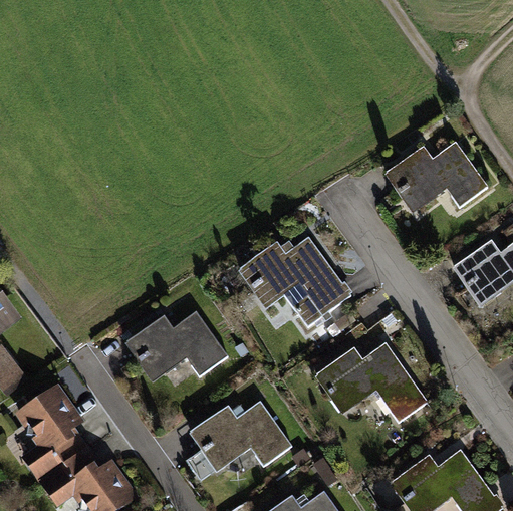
[(396,143),(400,149),(409,142),(405,136),(396,143)]
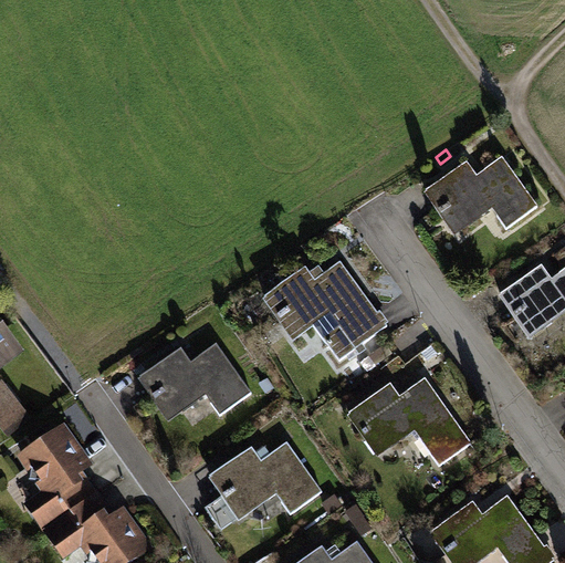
[(466,160),(425,190),(440,211),(451,204),(464,221),(492,202),(499,211),(495,214),(505,227),(536,204),(501,155),(475,174),(466,160)]
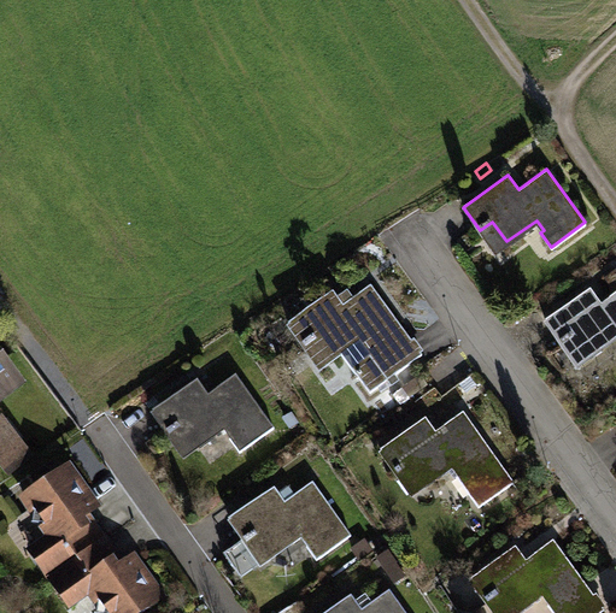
[(615,290),(615,289),(615,269),(605,276),(615,290)]
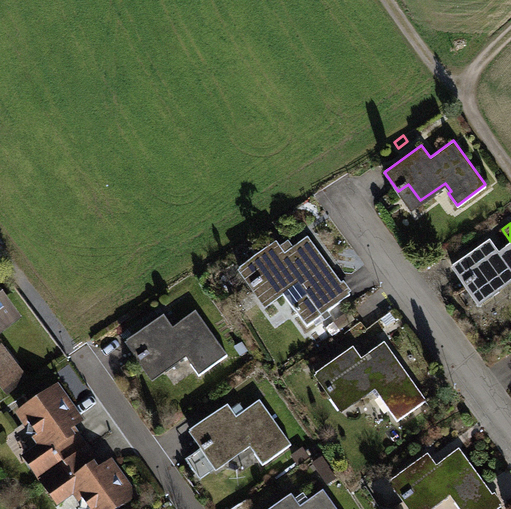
[(276,240),(239,267),(253,286),(262,279),(274,296),(299,278),(305,286),(302,288),(311,300),(296,311),(306,324),(349,293),(307,234),(284,251),(276,240)]
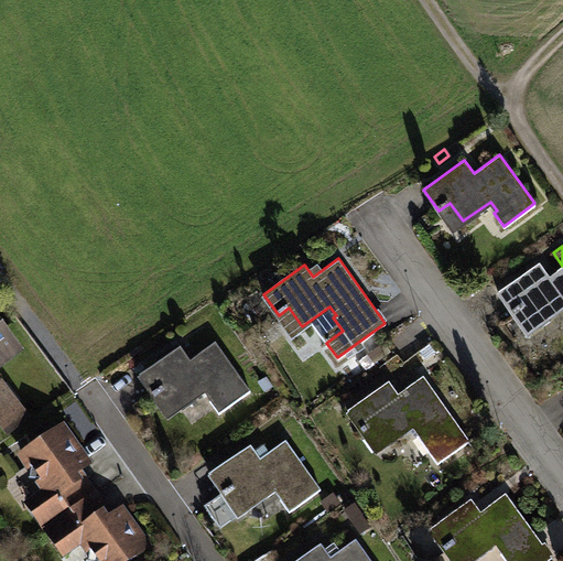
[(539,262),(498,292),(527,332),(539,324),(538,323),(562,304),(562,265),(562,266),(549,276),(539,262)]
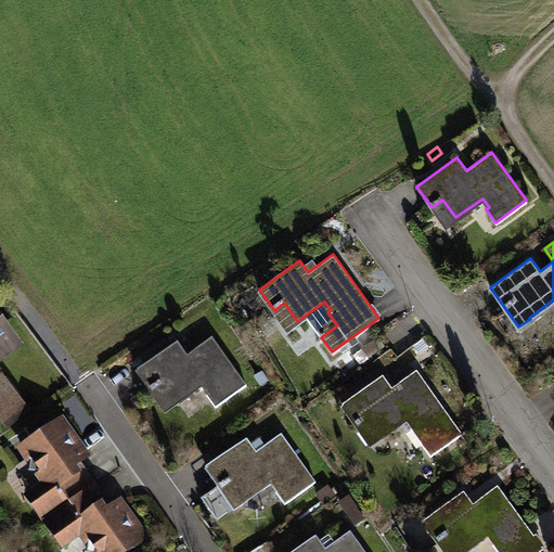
[(0,350),(14,341),(0,322),(0,350)]
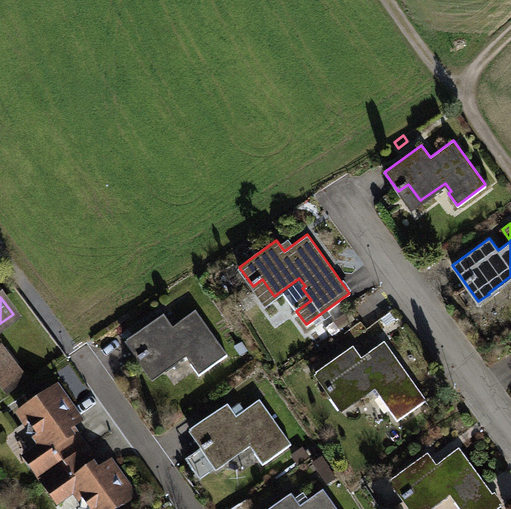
[(163,313),(126,339),(140,359),(150,352),(162,369),(186,351),(192,359),(190,361),(198,373),(227,353),(195,309),(172,325),(163,313)]
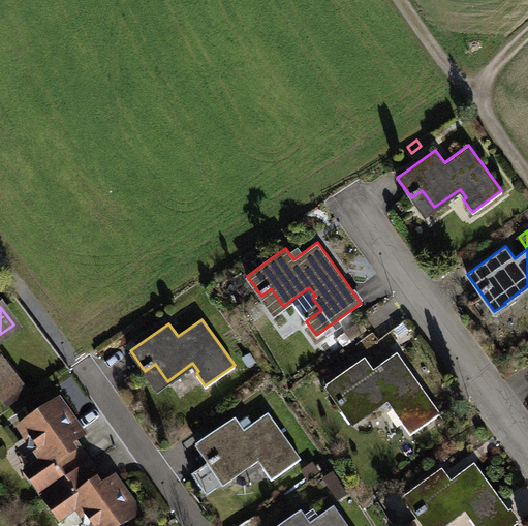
[(364,357),(325,383),(352,422),(387,396),(395,405),(391,407),(410,433),(440,411),(396,351),(372,368),(364,357)]
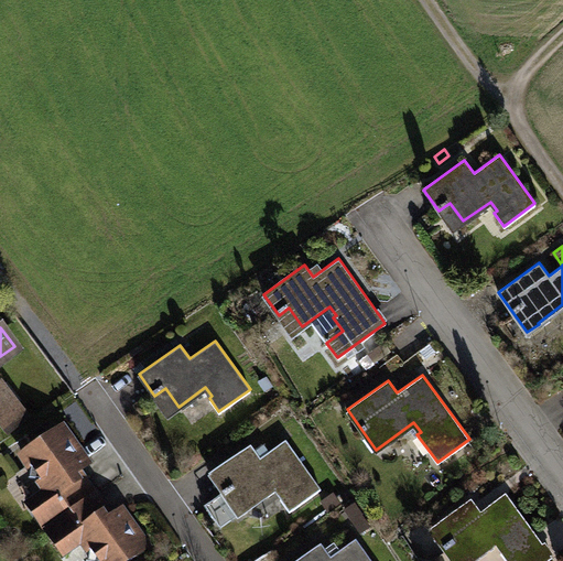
[(1,379),(0,379),(0,406),(1,407),(0,408),(0,412),(10,427),(26,413),(1,379)]
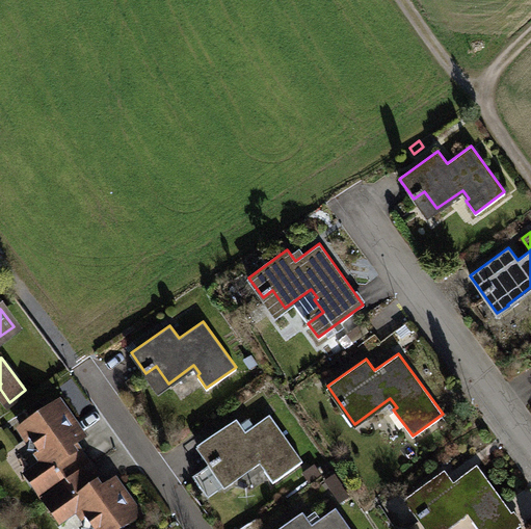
[(56,400),(21,426),(29,438),(26,449),(37,450),(46,461),(27,475),(43,497),(85,466),(70,445),(81,437),(56,400)]
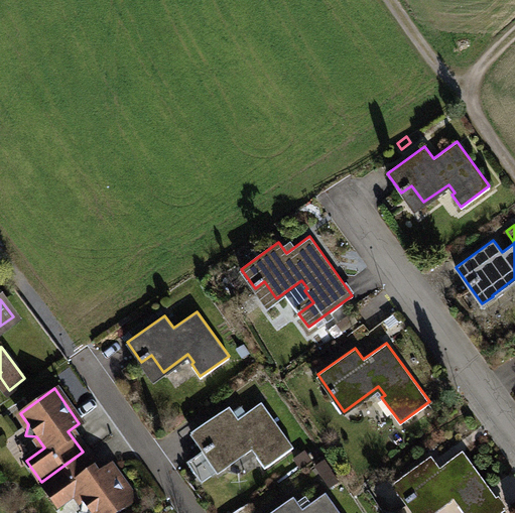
[(229,405),(190,432),(206,452),(215,445),(227,462),(252,443),(258,453),(256,455),(264,466),(292,445),(261,401),(237,417),(229,405)]
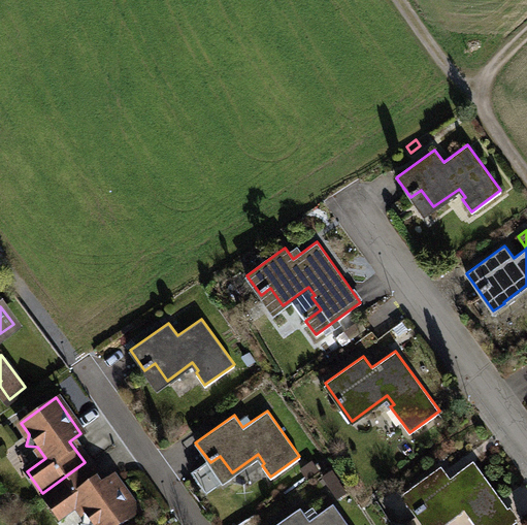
[(440,465),(402,493),(417,514),(427,506),(439,523),(464,504),(471,514),(468,516),(474,524),(509,524),(517,520),(472,460),(450,478),(440,465)]
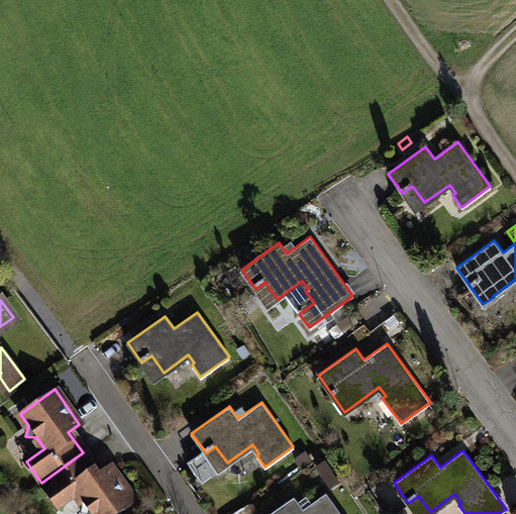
[(98,474),(83,452),(41,483),(56,503),(74,490),(82,501),(80,512),(90,512),(91,513),(113,513),(133,500),(109,466),(98,474)]
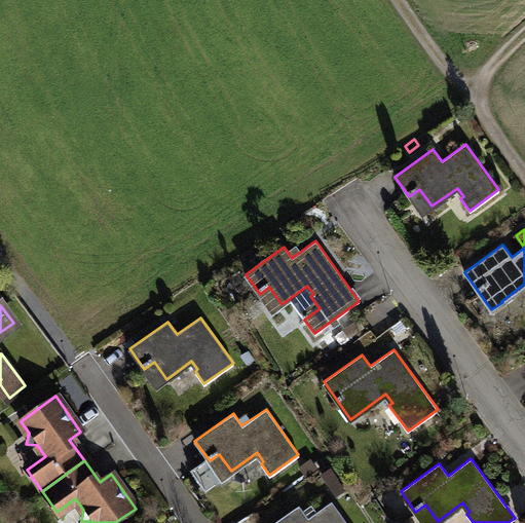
[(299,506),(273,522),(346,522),(332,501),(308,518),(299,506)]
